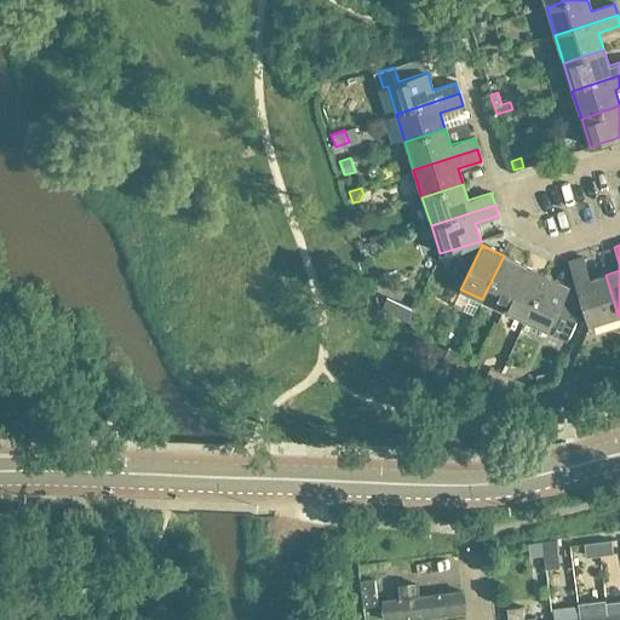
[(482,299),(504,310),(524,265),(504,256),(482,299)]
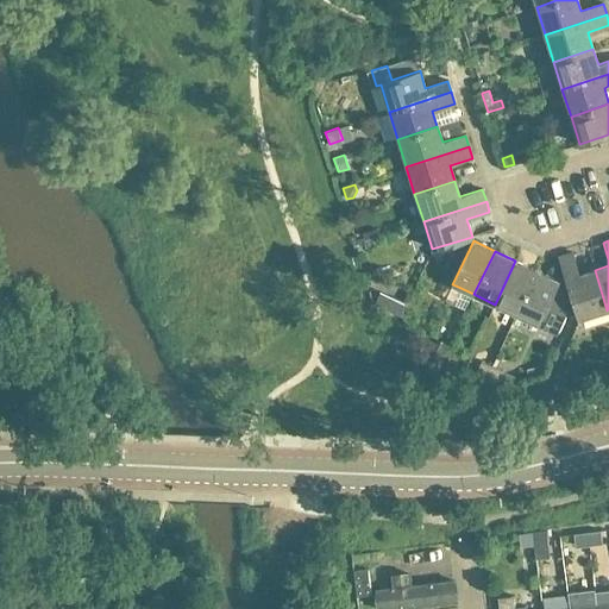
[(607,311),(595,270),(578,275),(571,252),(559,257),(578,319),(607,311)]
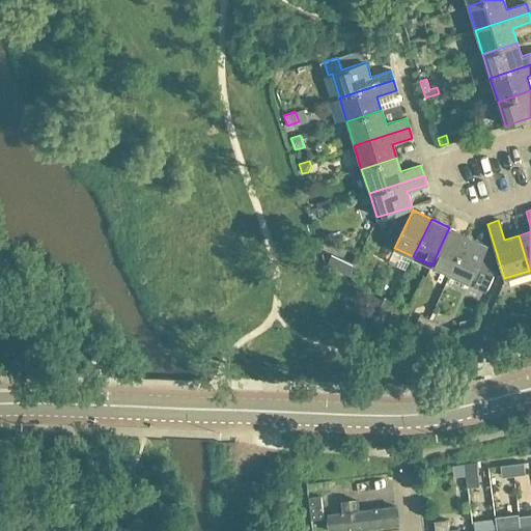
[(449,274),(468,235),(449,227),(431,266),(449,274)]
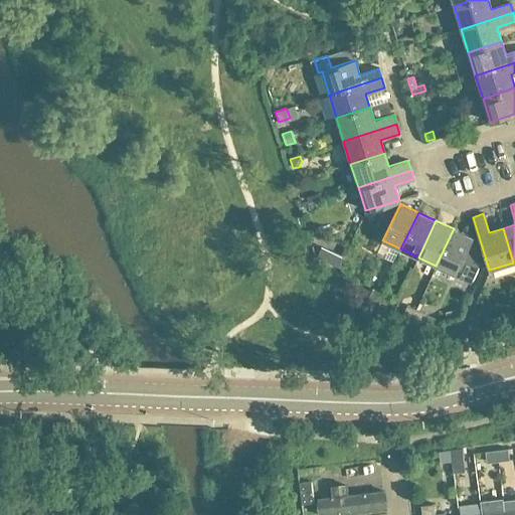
[(472,237),(454,228),(436,266),(470,282),(477,267),(475,256),(465,251),(472,237)]
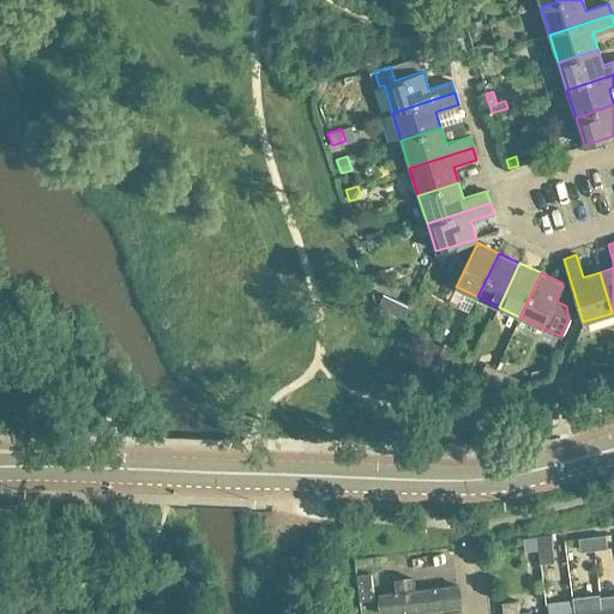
[(395,311),(393,315),(403,320),(405,315),(409,306),(399,301),(395,311)]
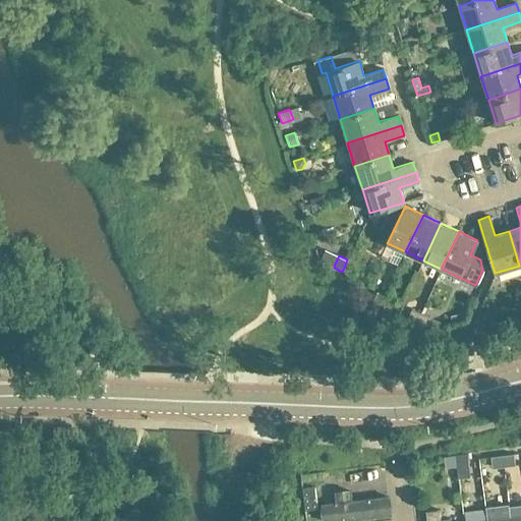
[(378,311),(385,297),(375,293),(369,307),(378,311)]
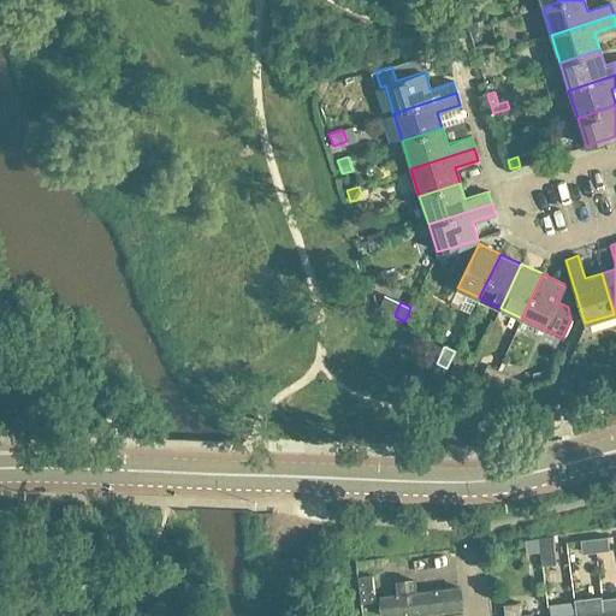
[(457,373),(466,355),(455,351),(446,368),(457,373)]
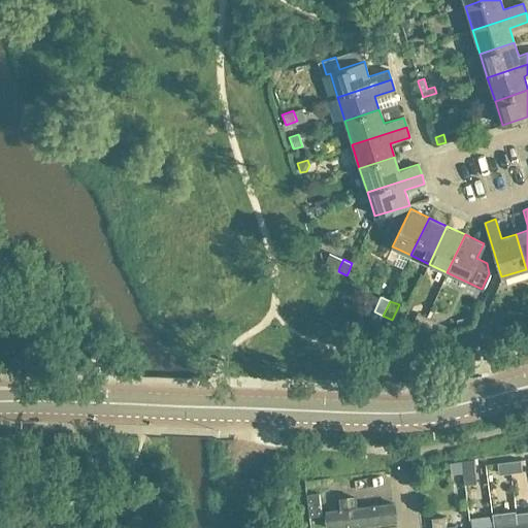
[(419,331),(426,318),(417,312),(409,327),(419,331)]
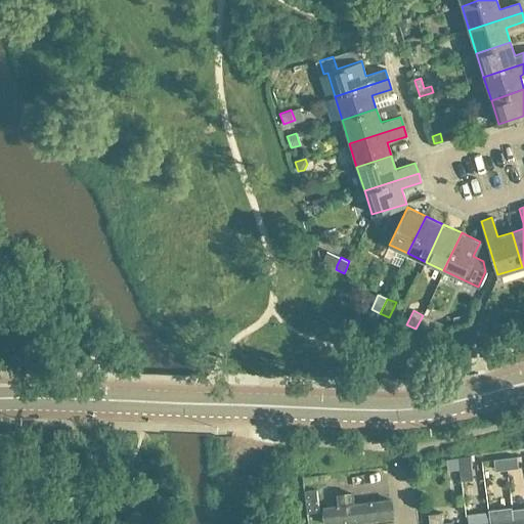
[(425,334),(431,319),(423,315),(416,329),(425,334)]
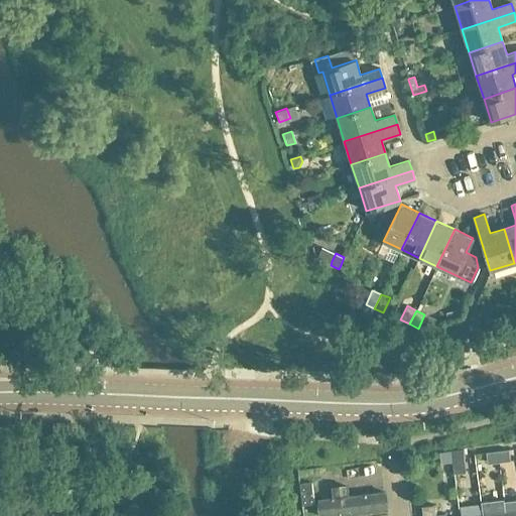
[(465,473),(462,449),(450,452),(453,462),(452,462),(454,475),(465,473)]
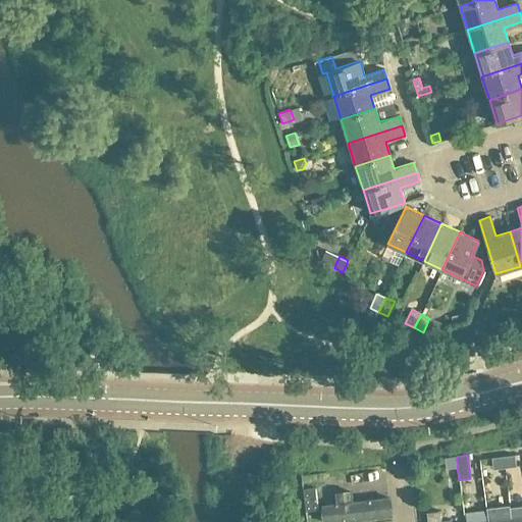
[(516,467),(514,456),(503,457),(504,468),(516,467)]
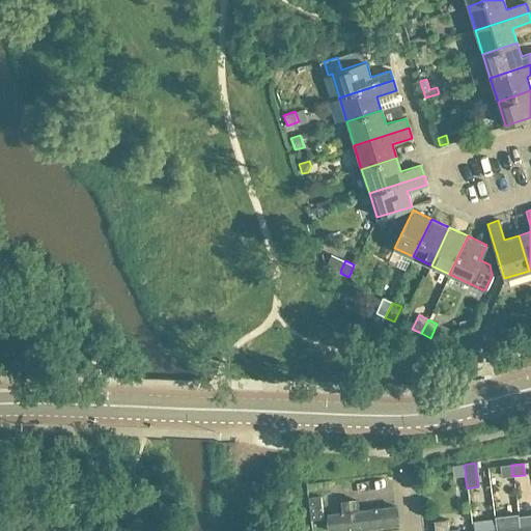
[(466,475),(464,465),(452,466),(453,477),(465,475),(466,475)]
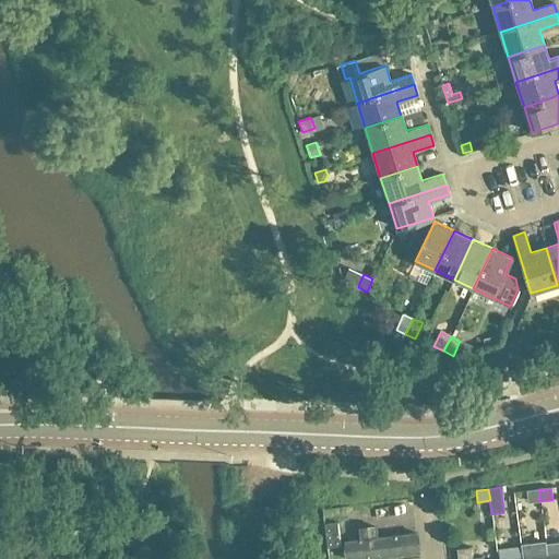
[(539,501),(538,489),(526,490),(527,502),(539,501)]
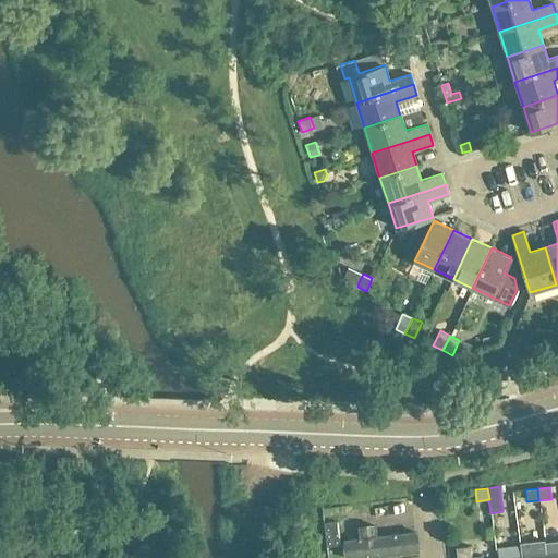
[(335,523),(322,524),(325,547),(338,546),(335,523)]
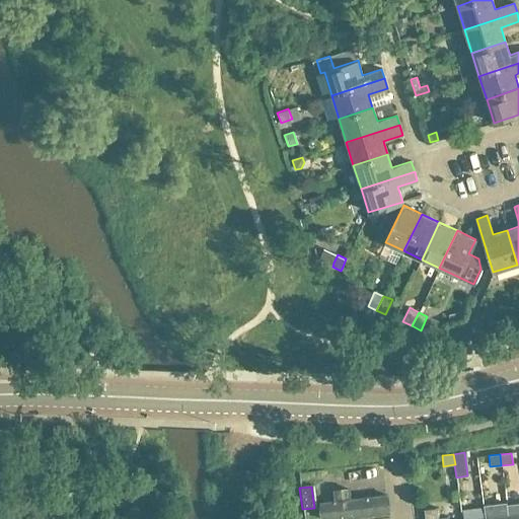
[(319,518),(371,518),(387,517),(384,496),(328,504),(328,503),(317,505),(319,518)]
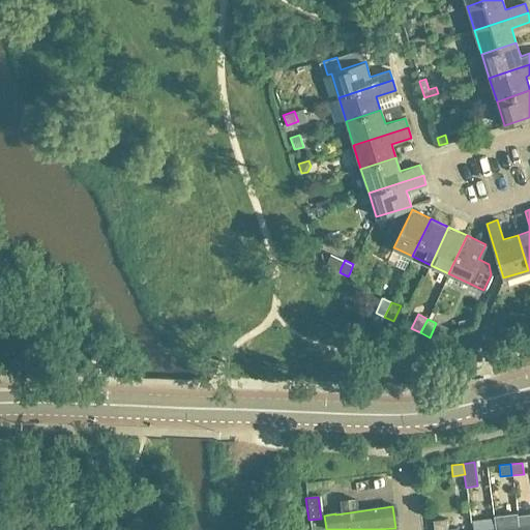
[(518,529),(518,527),(517,517),(516,513),(493,517),(494,529),(518,529)]
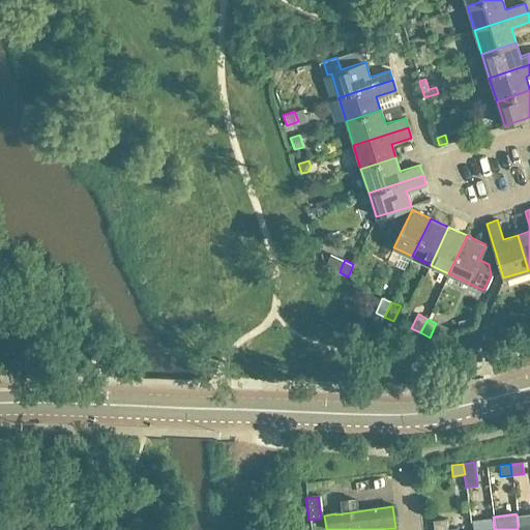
[(529,529),(529,514),(517,517),(518,527),(518,529),(529,529)]
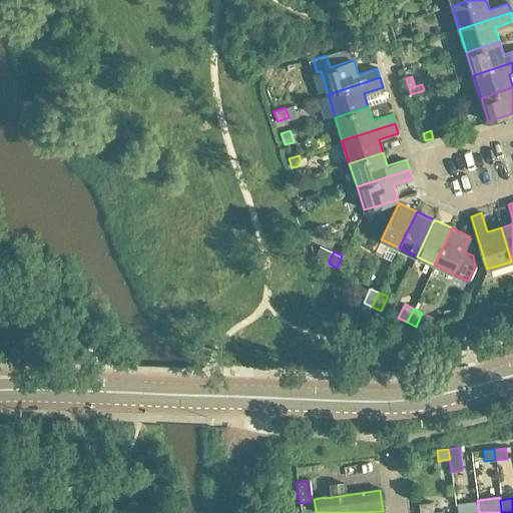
[(433,512),(432,502),(418,504),(419,512),(441,512),(441,511),(433,512)]
